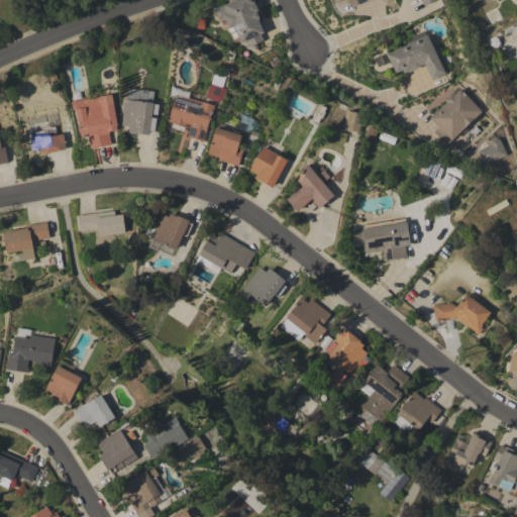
[(213,9),(231,1),(230,0),(250,0),(251,1),(253,0),(257,10),(255,11),(259,16),(257,17),(259,19),(257,19),(264,32),(260,33),(263,39),(247,46),(245,41),(243,42),(243,41),(240,42),(233,26),(228,28),(223,17),(217,20),(213,9)]
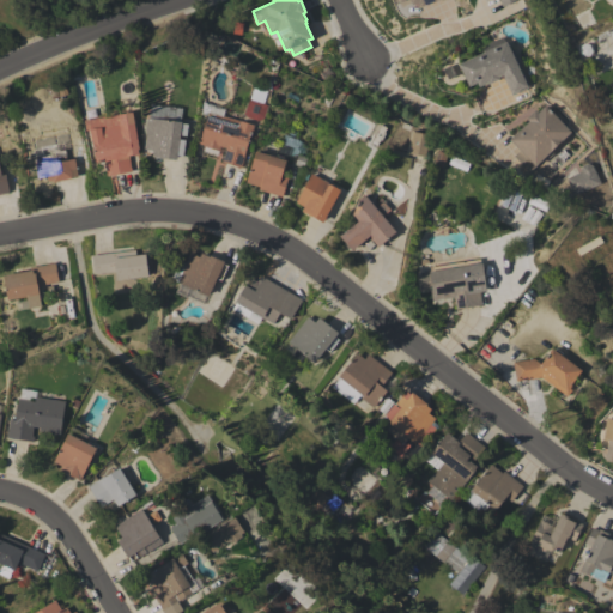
[(459,64),(484,52),(483,48),(489,46),(487,43),(502,36),(504,42),(507,41),(528,87),(511,95),(502,74),(497,77),(498,79),(489,83),(487,82),(478,86),(477,83),(468,86),(459,64)]
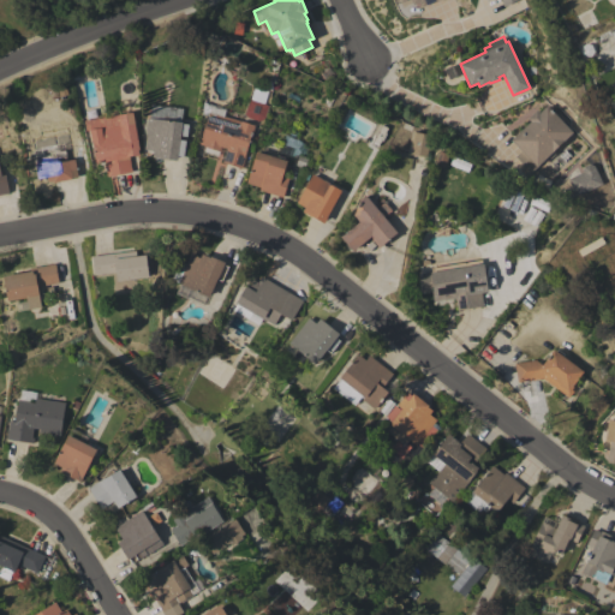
[(222,115),(254,125),(240,167),(222,161),(226,148),(220,147),(219,150),(204,147),(204,145),(198,144),(207,115),(202,114),(202,102),(207,103),(206,105),(210,106),(210,105),(225,108),(222,115)]
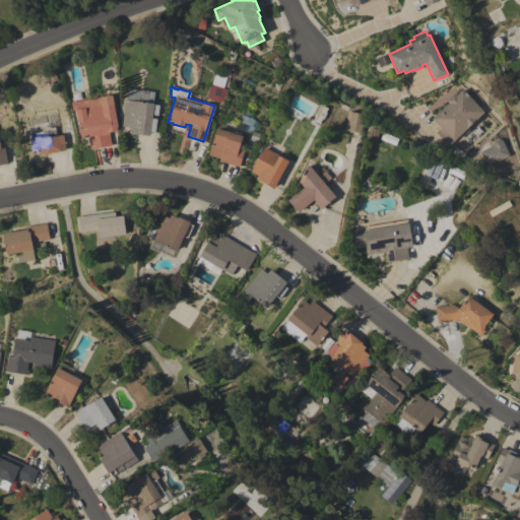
[(127,87),(154,92),(152,103),(153,103),(153,105),(158,106),(157,115),(152,114),(151,118),(156,119),(154,132),(150,131),(149,135),(129,132),(129,127),(121,126),(127,87)]
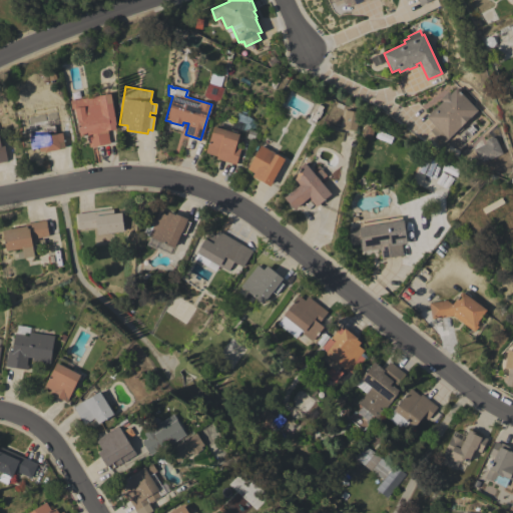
[(426,116),(442,101),(440,98),(447,91),(450,93),(456,88),(477,110),(462,124),(462,128),(458,131),(455,131),(442,143),(429,130),(435,125),(426,116)]
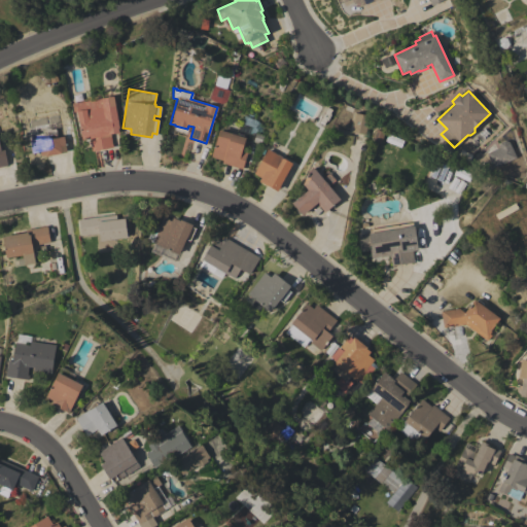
[(71,103),(113,96),(119,132),(109,134),(112,147),(92,150),(90,138),(82,140),(77,110),(72,111),(71,103)]
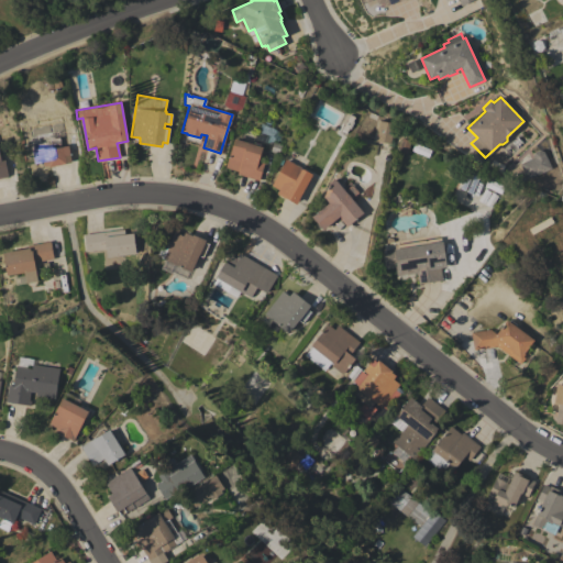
[(63,146),(68,145),(70,159),(66,161),(66,164),(50,166),(50,165),(43,166),(43,162),(34,163),(29,134),(59,129),(63,146)]
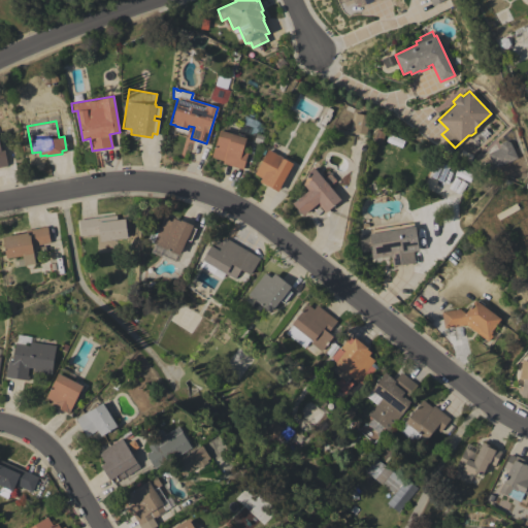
[(220,130),(245,137),(241,152),(248,153),(242,169),(223,163),(224,161),(211,157),(220,130)]
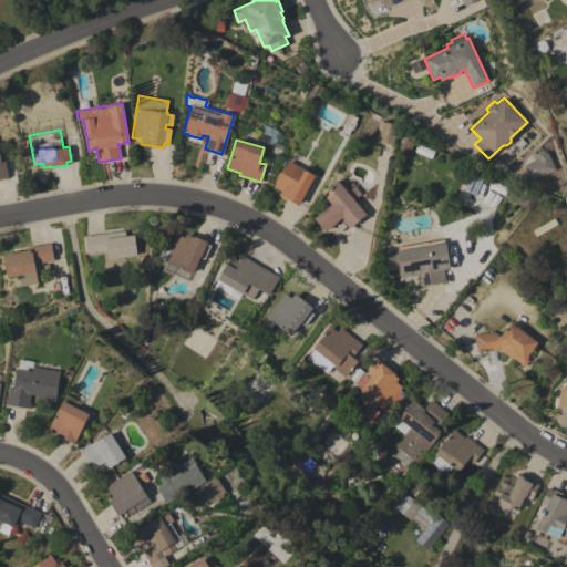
[(547,152),(555,168),(531,179),(524,164),(536,158),(536,157),(537,153),(543,151),(547,152)]
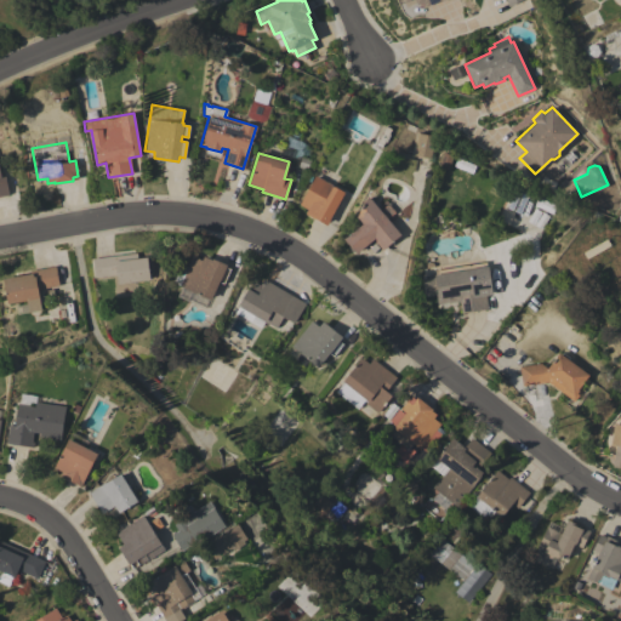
[(300,204),(315,175),(345,192),(329,218),(330,220),(326,226),(305,214),(307,209),(300,204)]
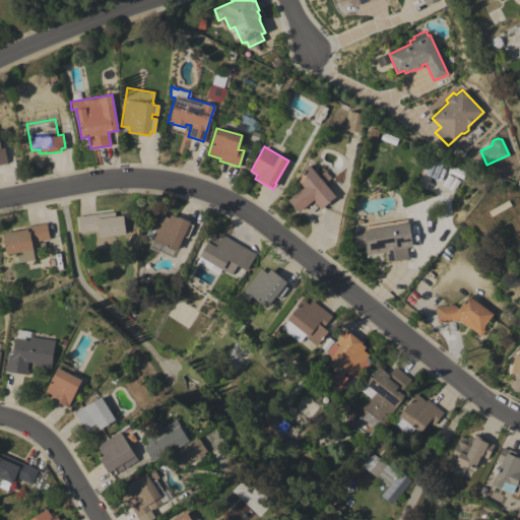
[(308,164),(318,176),(325,170),(331,177),(324,183),(335,196),(320,209),(312,200),(299,212),(288,200),(304,187),(299,181),(308,164)]
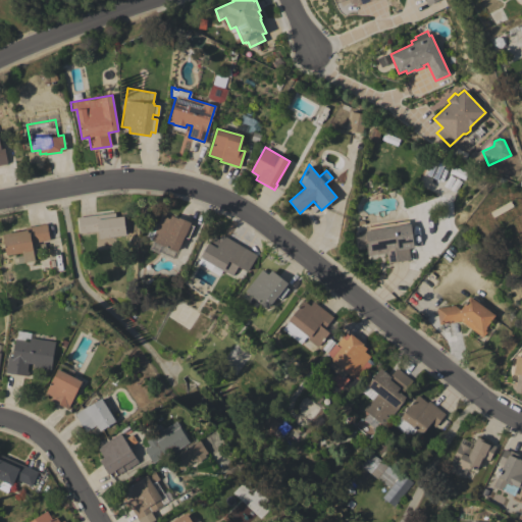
[(492,217),(489,212),(514,198),(517,203),(492,217)]
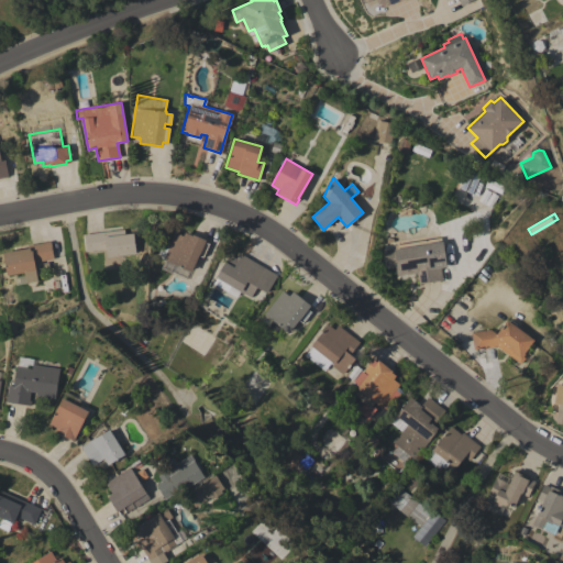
[(84,234),(123,229),(123,234),(133,233),(135,253),(107,256),(106,249),(86,251),(84,234)]
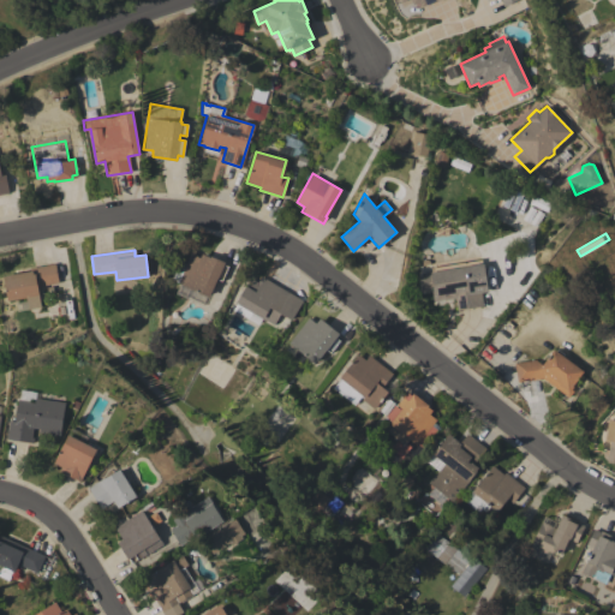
[(178,282),(191,254),(199,257),(201,254),(209,257),(210,256),(224,262),(224,263),(228,266),(221,280),(216,279),(208,297),(178,282)]
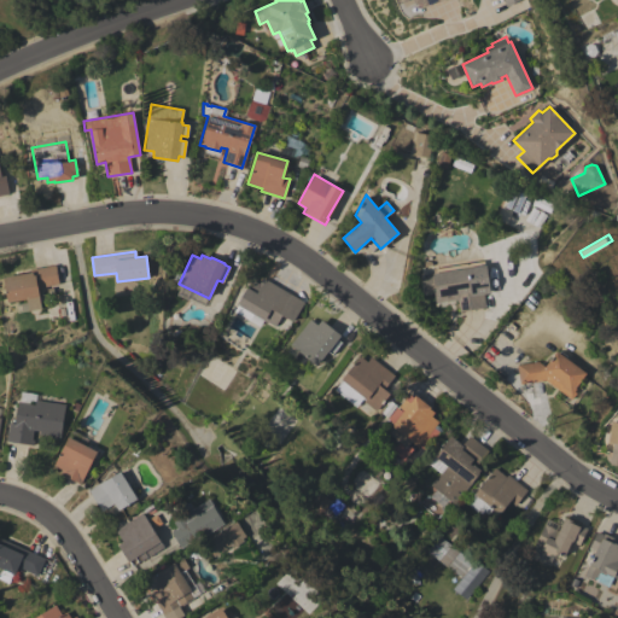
[(432,269),(483,261),(484,266),(487,264),(490,293),(483,295),(485,307),(460,312),(458,299),(436,303),(435,290),(424,292),(421,278),(433,275),(432,269)]
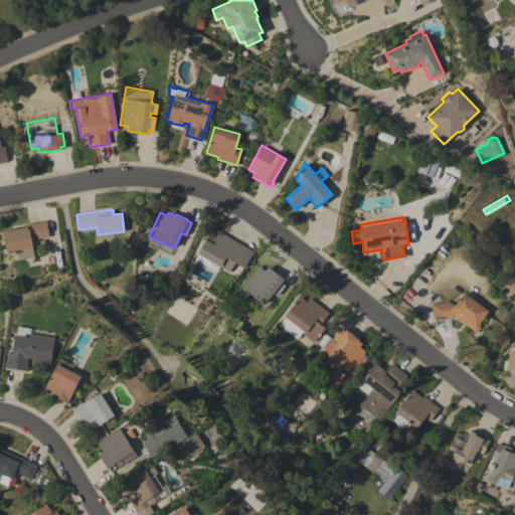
[(25,224),(45,220),(48,236),(30,239),(33,256),(23,259),(21,248),(6,251),(2,231),(25,226),(25,224)]
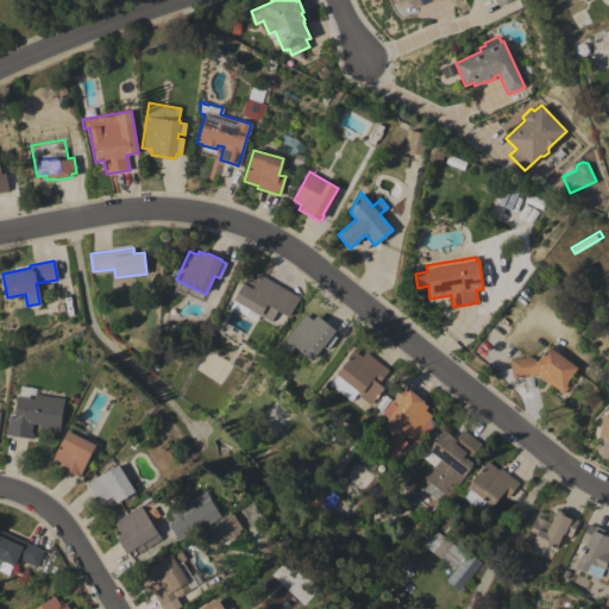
[(258,274),(300,297),(288,316),(277,311),(270,321),(233,300),(248,275),(255,280),(258,274)]
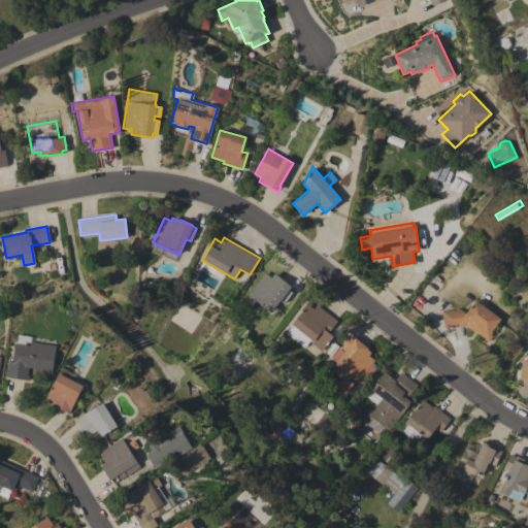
[(52,245),(60,244),(63,263),(55,264),(52,245)]
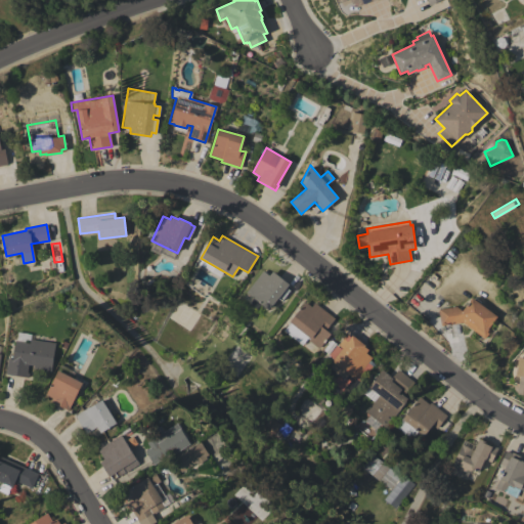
[(148,250),(173,259),(175,253),(151,243),(148,250)]
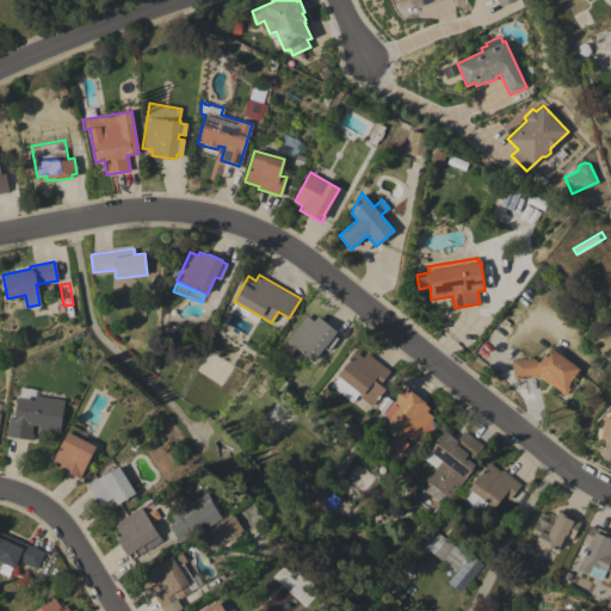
[(287,340),(306,315),(314,321),(318,316),(337,331),(333,335),(337,338),(328,350),(323,347),(313,360),(287,340)]
